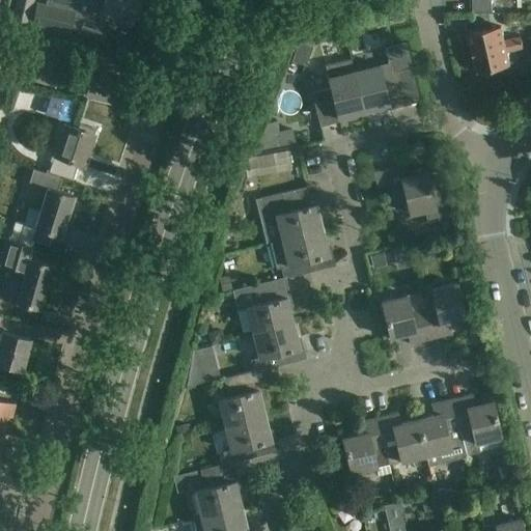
[(16,0),(11,20),(27,23),(32,0),(16,0)]
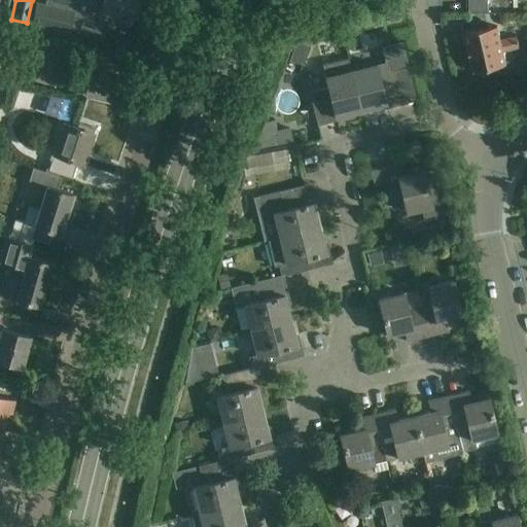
[(50,0),(49,6),(36,3),(32,24),(69,32),(70,28),(78,31),(77,32),(104,41),(108,27),(106,26),(110,18),(130,25),(139,0),(50,0)]
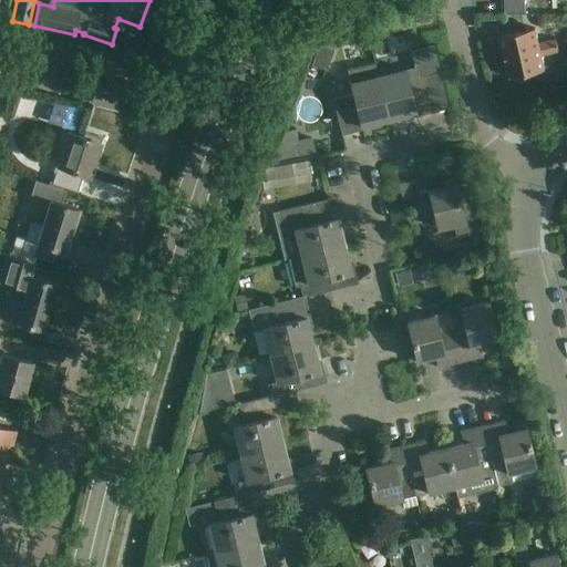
[(535,29),(522,32),(501,37),(511,79),(545,70),(542,57),(558,52),(556,40),(538,44),(535,29)]
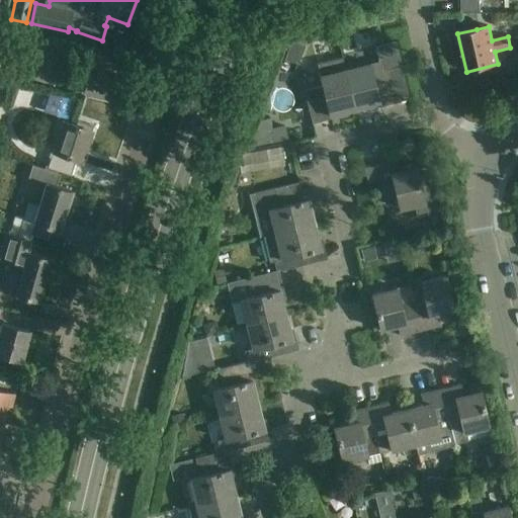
[(291,40),(284,60),(298,65),(306,46),(301,45),(291,40)]
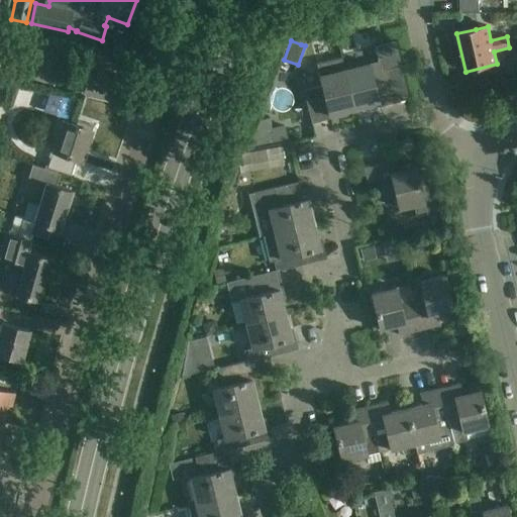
[(343,71),(344,70),(341,58),(316,64),(320,77),(318,77),(320,86),(302,90),(306,103),(324,98),(328,115),(353,109),(343,71)]
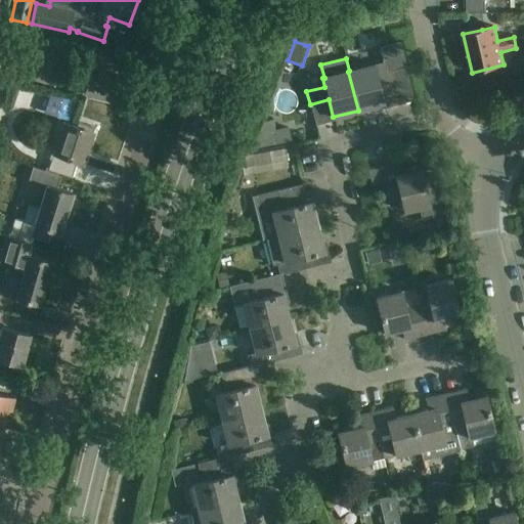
[(374,64),(349,71),(348,72),(358,111),(384,103),(379,87),(408,80),(405,68),(391,71),(376,75),(374,64)]
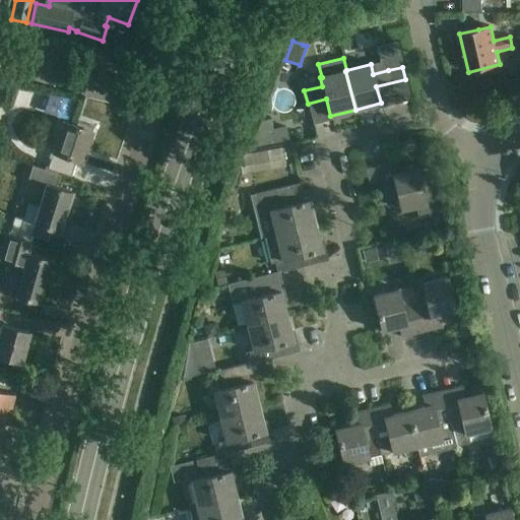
[(63,122),(48,169),(71,176),(76,159),(81,161),(92,126),(77,121),(76,126),(63,122)]
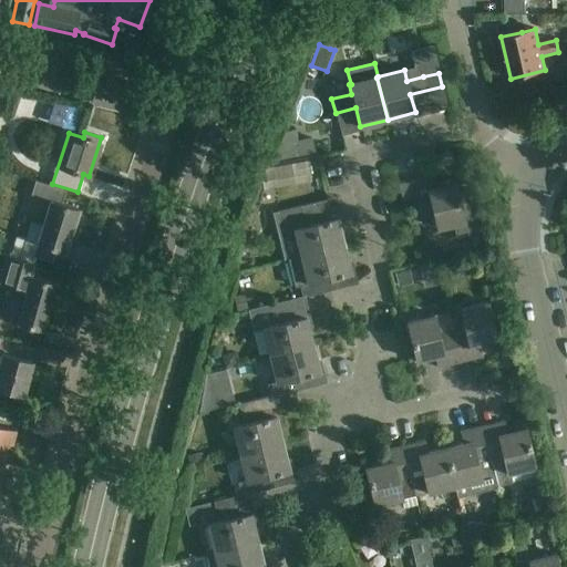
[(433,175),(411,181),(421,223),(435,219),(437,228),(454,225),(456,235),(477,229),(466,185),(455,187),(454,183),(436,187),(433,175)]
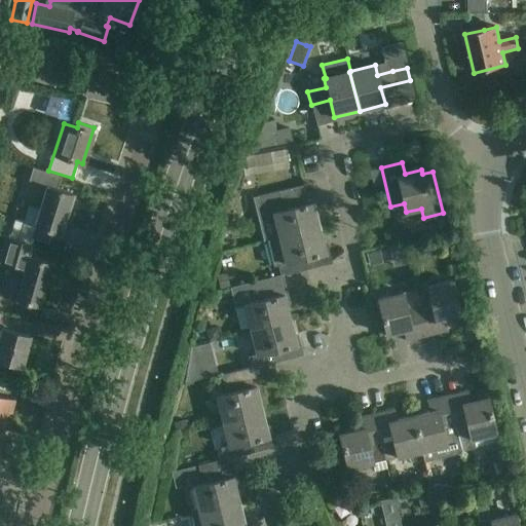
[(33,225),(40,228),(60,234),(72,194),(57,190),(61,177),(31,167),(27,182),(44,188),(33,225)]
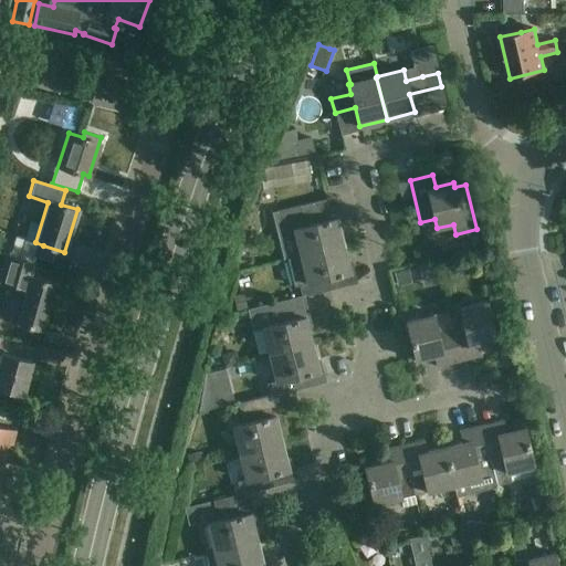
[(294,232),(300,257),(343,245),(336,218),(317,222),(313,202),(276,211),(282,236),(294,232)]
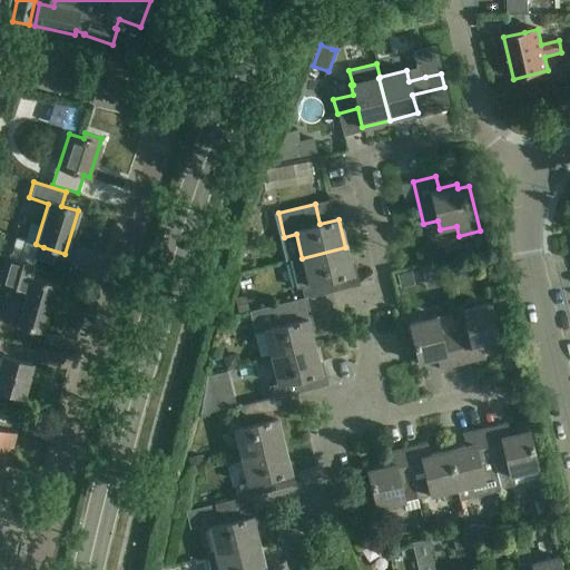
[(345,247),(302,258),(288,262),(295,290),(300,288),(302,300),(349,287),(345,276),(352,274),(345,247)]
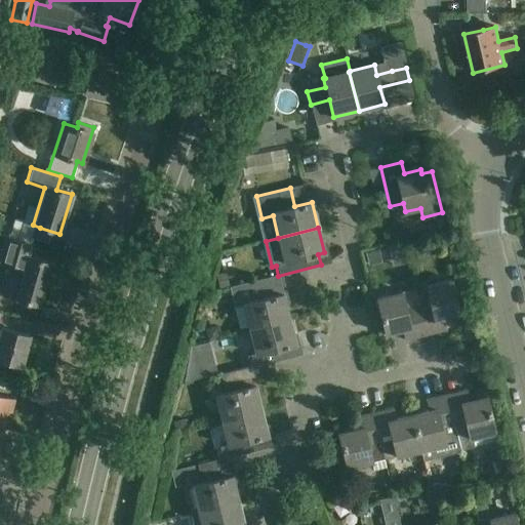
[(45,282),(50,263),(31,256),(34,245),(6,237),(0,256),(9,258),(8,265),(24,269),(21,279),(17,279),(12,279),(9,281),(7,289),(8,293),(11,296),(15,297),(15,298),(38,306),(44,286),(42,286),(44,282),(45,282)]
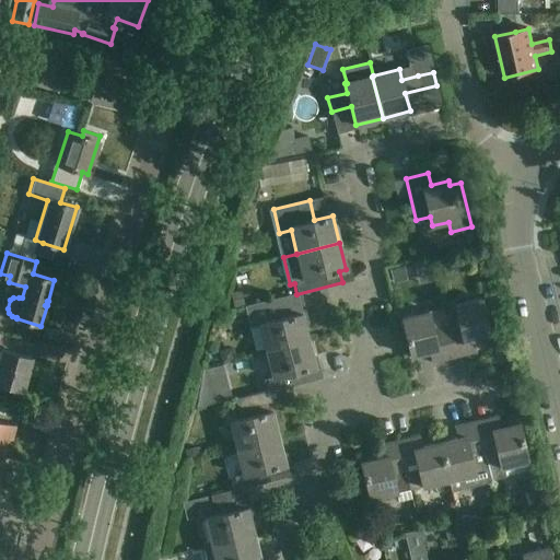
[(257,326),(264,352),(308,341),(296,294),(263,302),(268,323),(257,326)]
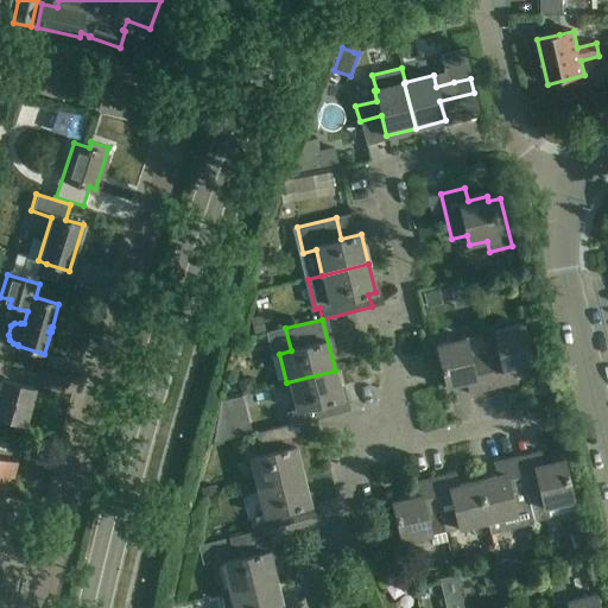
[(498,350),(483,353),(492,390),(515,384),(513,371),(532,367),(523,324),(493,331),(498,350)]
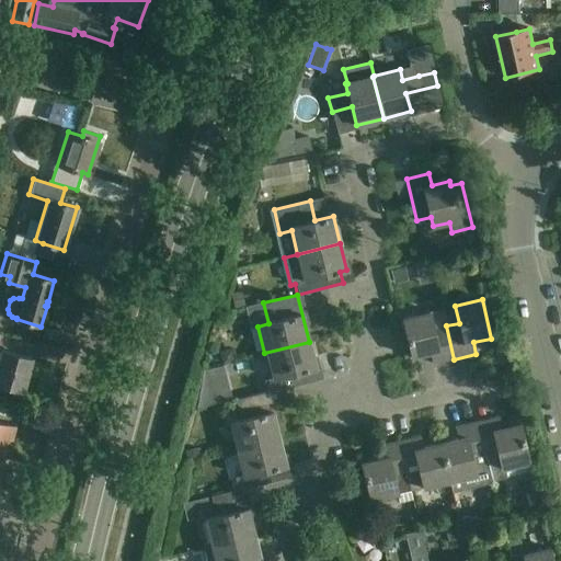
[(454,359),(446,325),(433,329),(428,312),(402,319),(411,357),(430,353),(433,364),(454,359)]
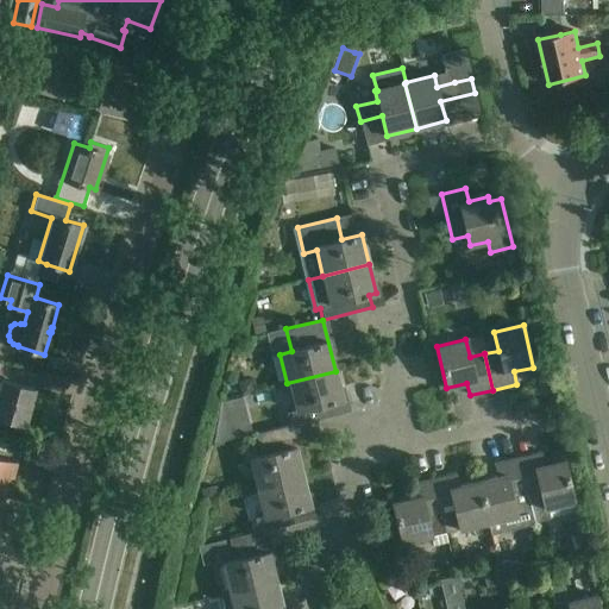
[(294,412),(284,414),(288,426),(339,414),(336,401),(343,400),(336,371),(287,383),(294,412)]
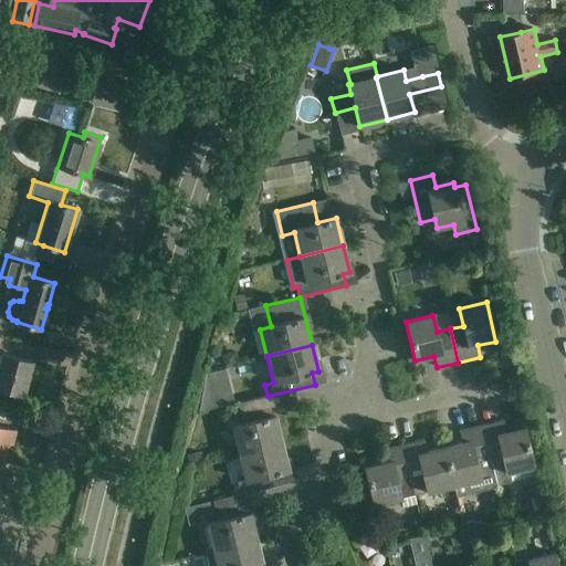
[(0,388),(23,395),(32,362),(1,354),(0,356),(0,388)]
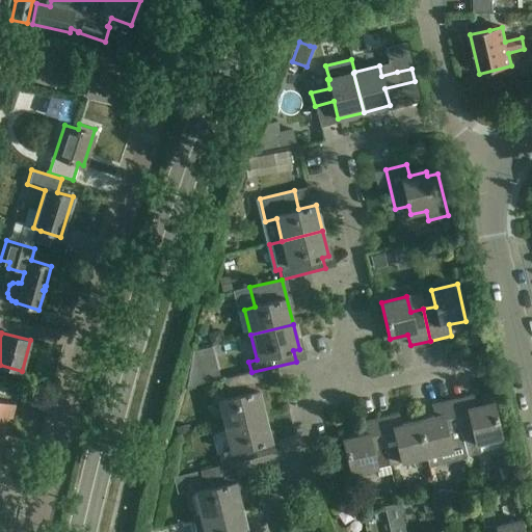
[(217,401),(223,427),(265,417),(258,391),(241,395),(237,376),(222,379),(228,398),(217,401)]
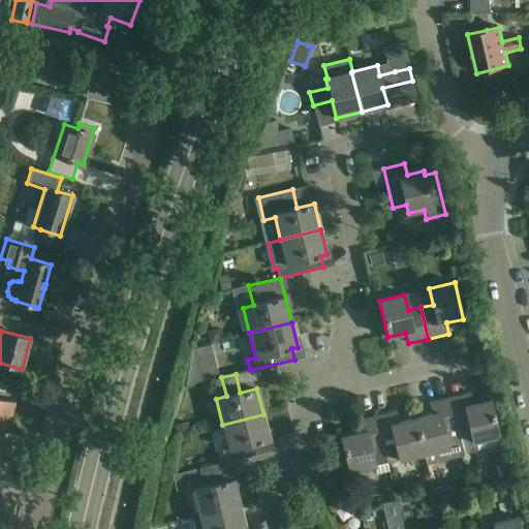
[(469,393),(449,397),(463,455),(476,452),(474,442),(498,436),(490,399),(472,403),(469,393)]
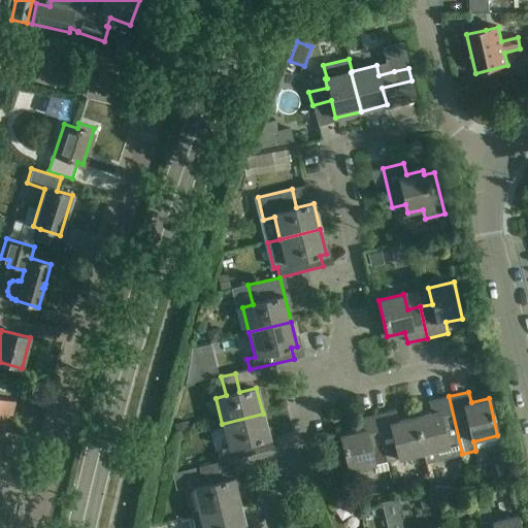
[(0,431),(1,432),(6,411),(9,413),(12,400),(0,396),(0,431)]
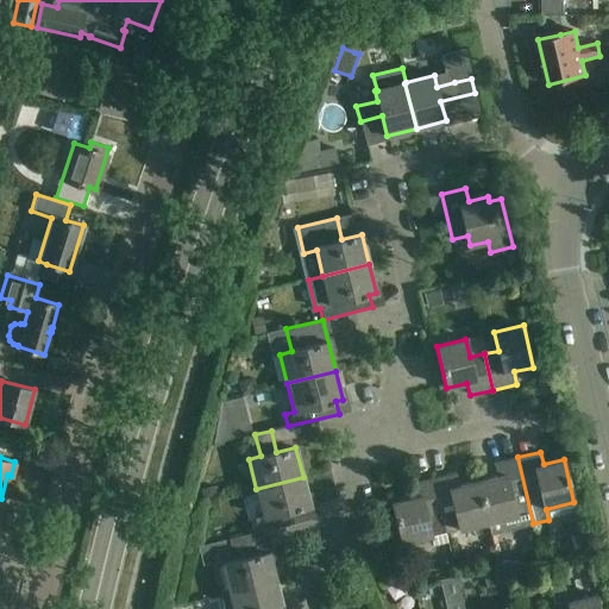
[(533,523),(518,457),(494,463),(496,476),(477,481),(488,523),(488,522),(490,534),(533,523)]
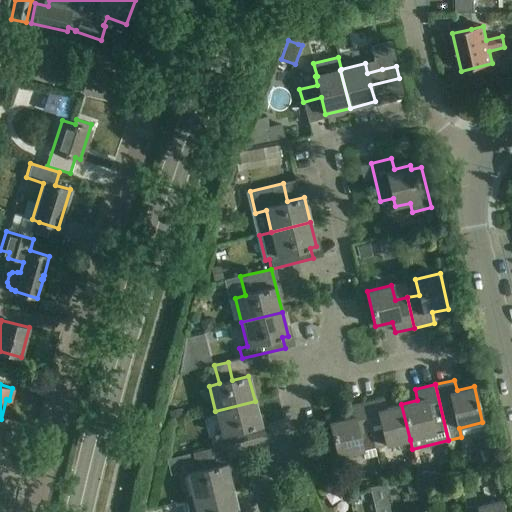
[(382,397),(362,402),(373,448),(374,448),(410,440),(401,404),(385,408),(382,397)]
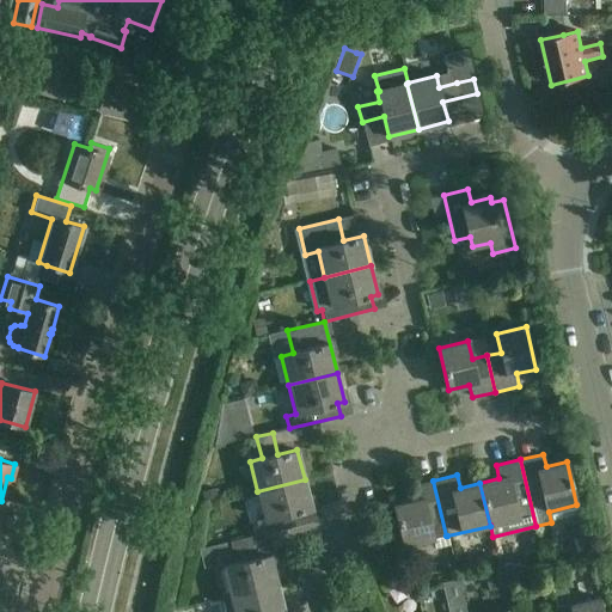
[(305,479),(257,491),(264,519),(254,522),(257,534),(294,526),(292,513),(312,508),(305,479)]
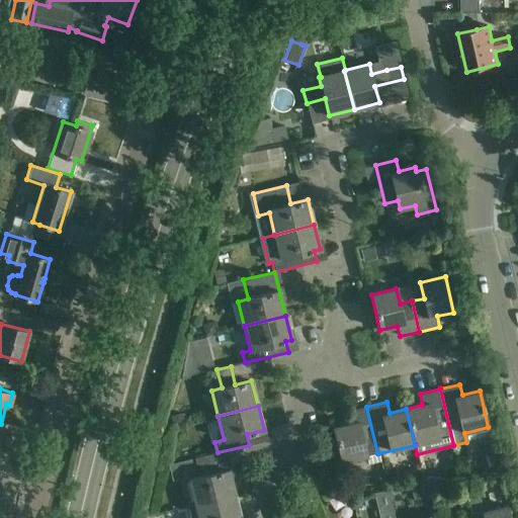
[(377,453),(366,407),(347,412),(350,422),(333,426),(342,462),(366,456),(368,464),(380,461),(378,453),(377,453)]
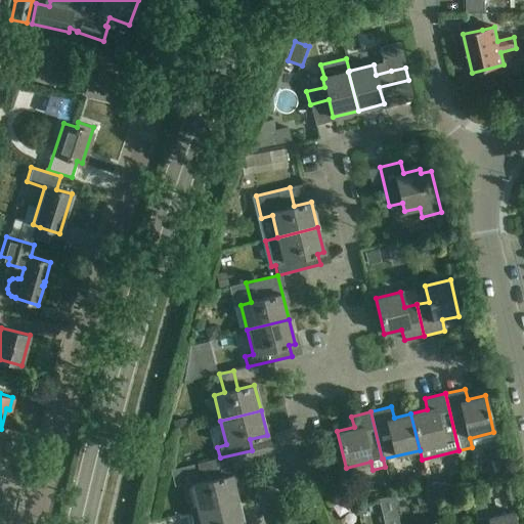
[(190,485),(197,511),(237,500),(231,475),(214,479),(209,460),(195,464),(200,482),(190,485)]
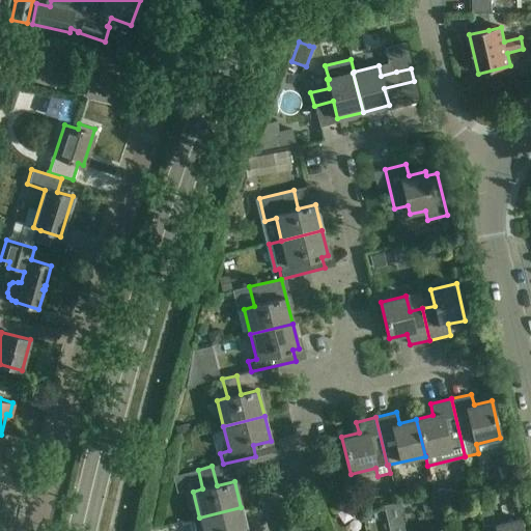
[(193,530),(246,530),(244,521),(241,507),(199,518),(191,520),(193,530)]
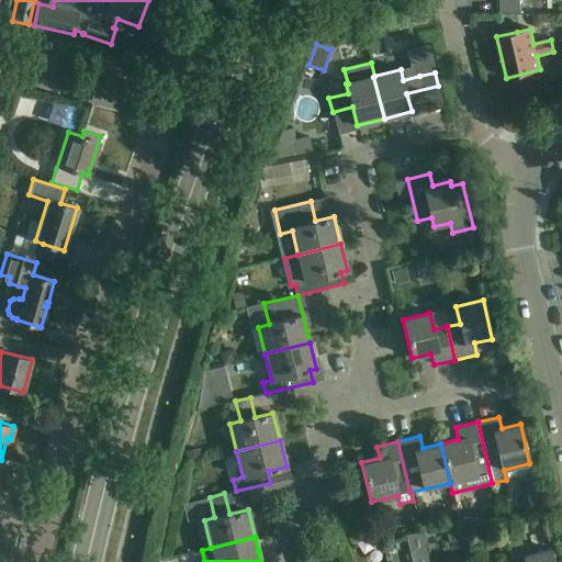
[(510,559),(510,561),(553,561),(550,549),(524,555),(519,539),(506,541),(510,559)]
